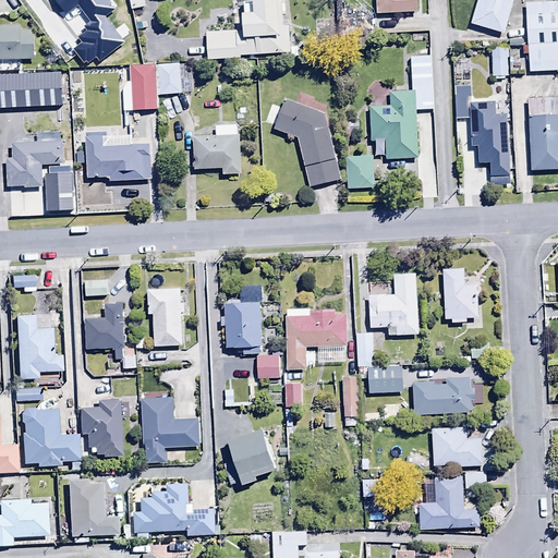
[(52,0),(61,11),(75,0),(52,0)]
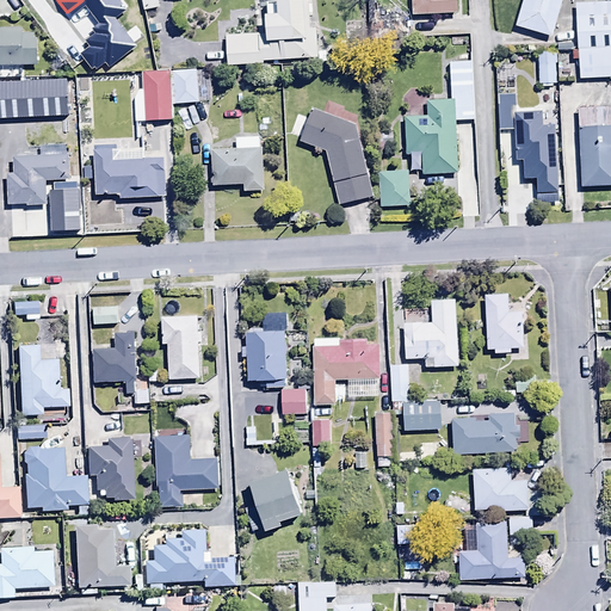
[(519,0),(516,14),(550,26),(559,0),(519,0)]
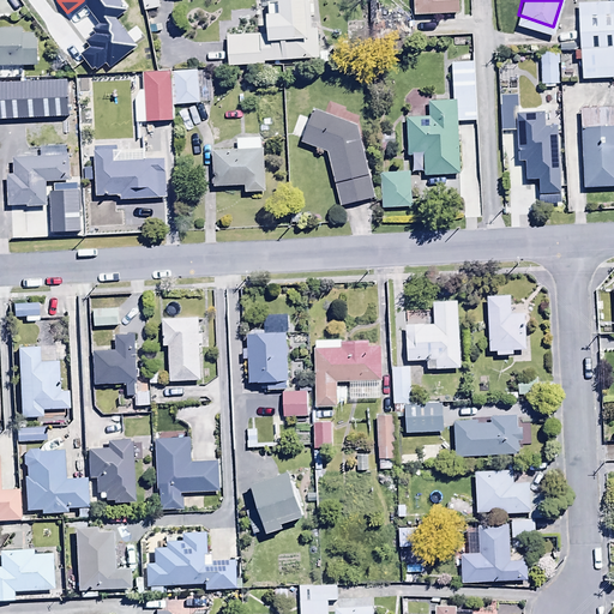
[(613,0),(578,0),(582,70),(613,67),(613,0)]
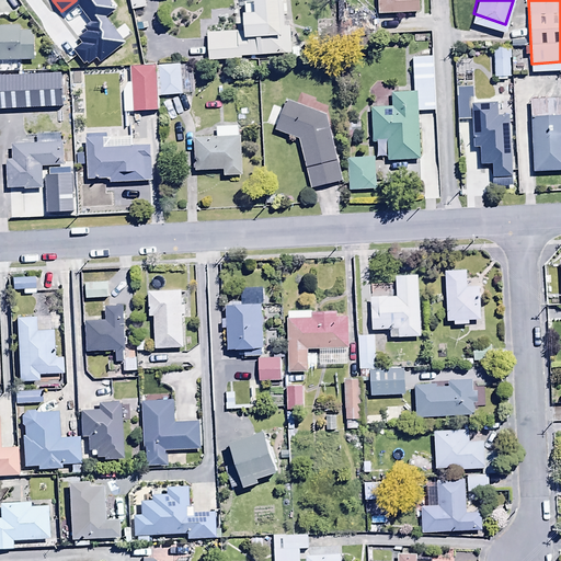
[(458,20),(458,32),(476,31),(474,20),(458,20)]
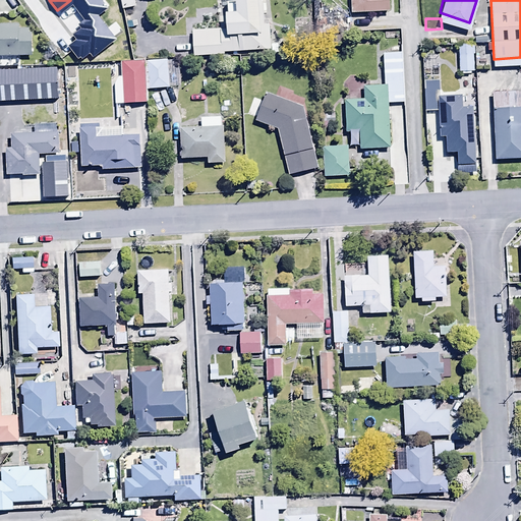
[(222,45),(220,19),(191,21),(193,47),(222,45)]
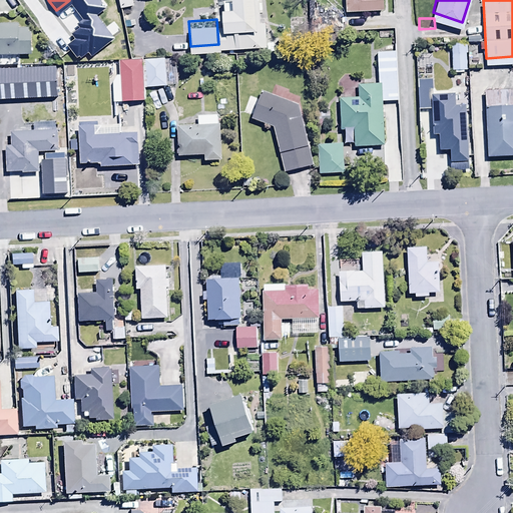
[(466,37),(452,37),(452,63),(466,63),(466,37)]
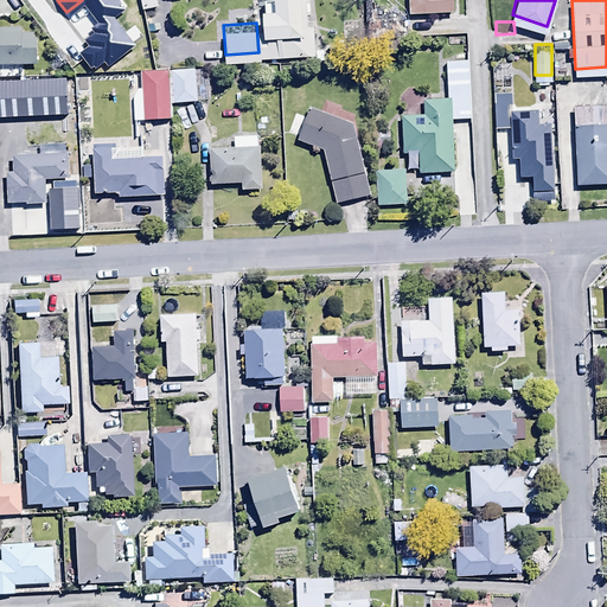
[(198,90),(196,58),(172,59),(174,91),(198,90)]
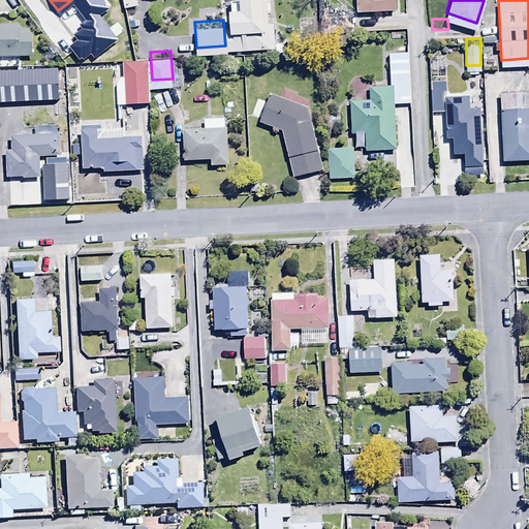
[(398,150),(395,104),(411,104),(408,54),(390,55),(392,87),(370,88),(370,101),(350,102),(351,134),(365,134),(366,152),(398,150)]
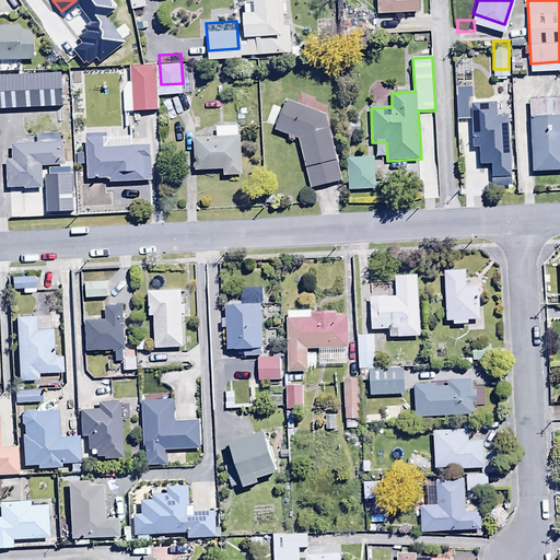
[(0,95),(14,96),(13,60),(0,60),(0,95)]
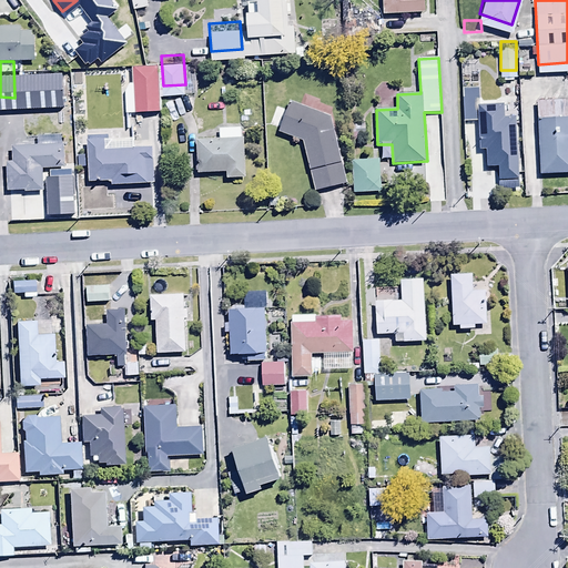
[(31,61),(18,61),(19,94),(32,93),(31,61)]
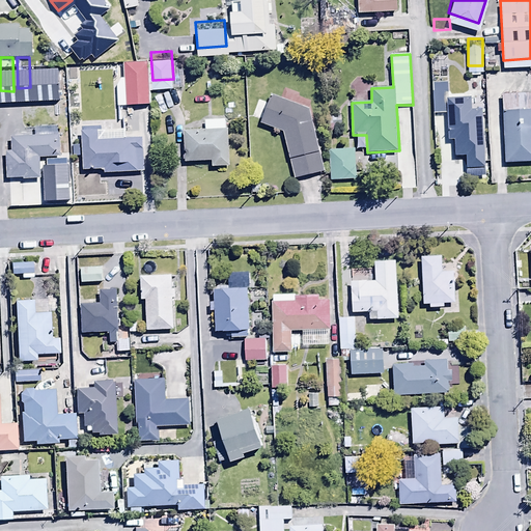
[(150,106),(148,62),(126,63),(127,78),(117,79),(119,107),(150,106)]
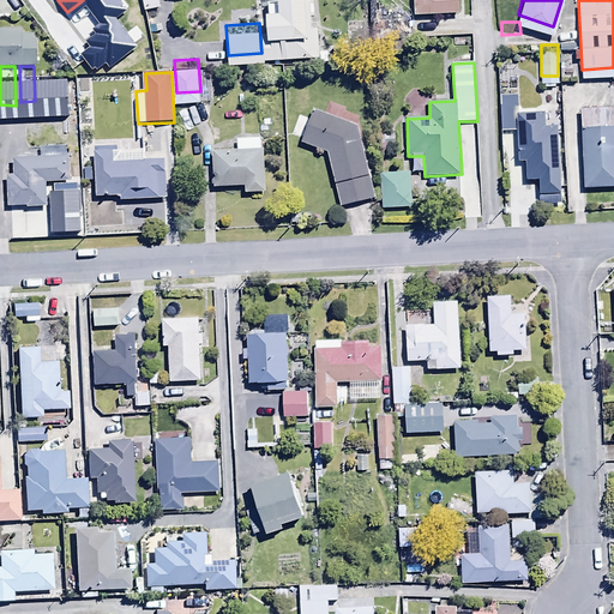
[(518,95),(500,96),(501,132),(515,131),(513,107),(518,106),(518,95)]
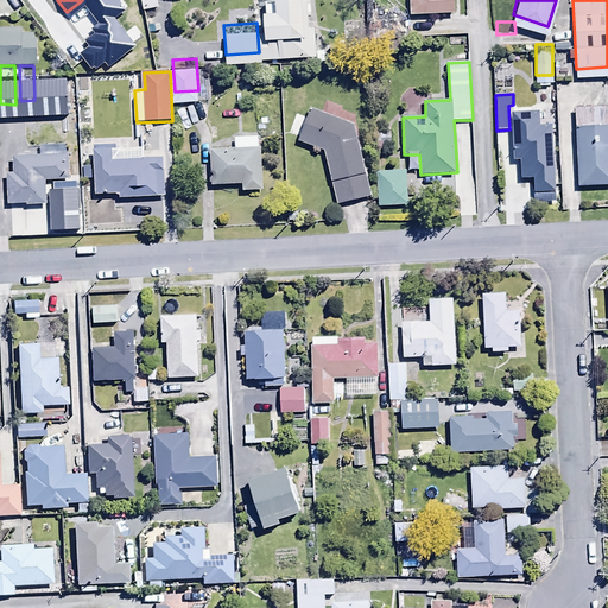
[(373,197),(354,122),(347,121),(350,113),(331,107),(329,114),(323,112),(325,105),(314,100),(305,119),(297,115),(297,106),(282,105),(282,132),(301,138),(298,141),(324,151),(337,204),(373,197)]
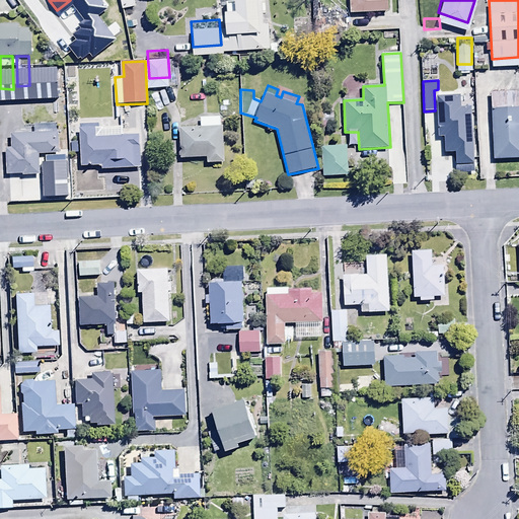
[(518,90),(492,92),(494,159),(518,158),(518,90)]
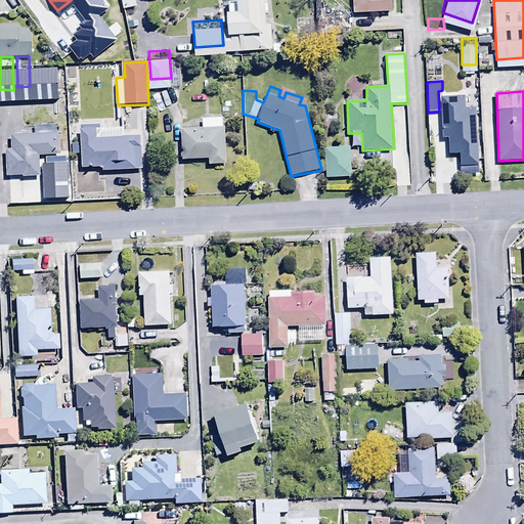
[(466,107),(465,95),(441,95),(443,137),(449,137),(450,153),(461,153),(461,166),(480,165),(478,107),(466,107)]
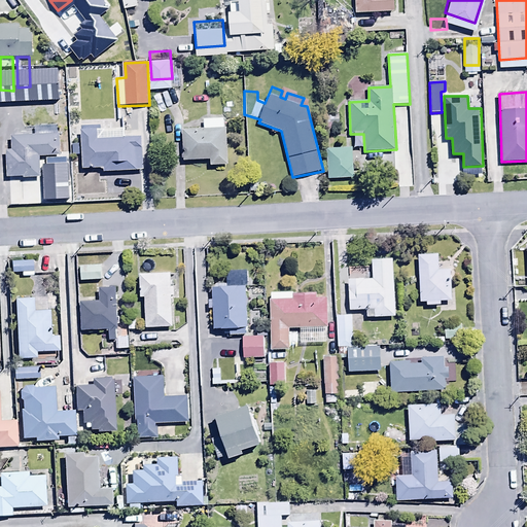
[(211,166),(229,165),(227,128),(224,128),(223,118),(204,119),(204,129),(182,130),(183,161),(210,160),(211,166)]
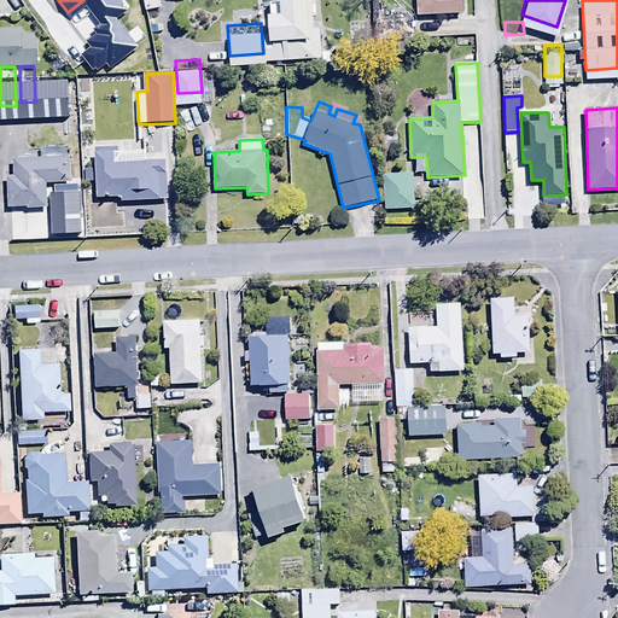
[(15,176),(7,176),(9,208),(27,207),(27,209),(46,209),(46,184),(70,184),(70,157),(66,157),(66,146),(41,146),(41,159),(15,159),(15,176)]
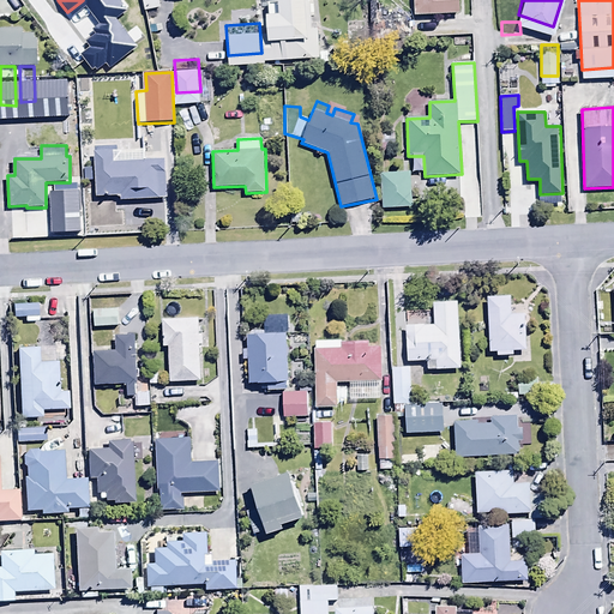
[(114,148),(95,148),(96,198),(122,197),(122,199),(168,198),(167,160),(145,160),(145,150),(114,150),(114,148)]
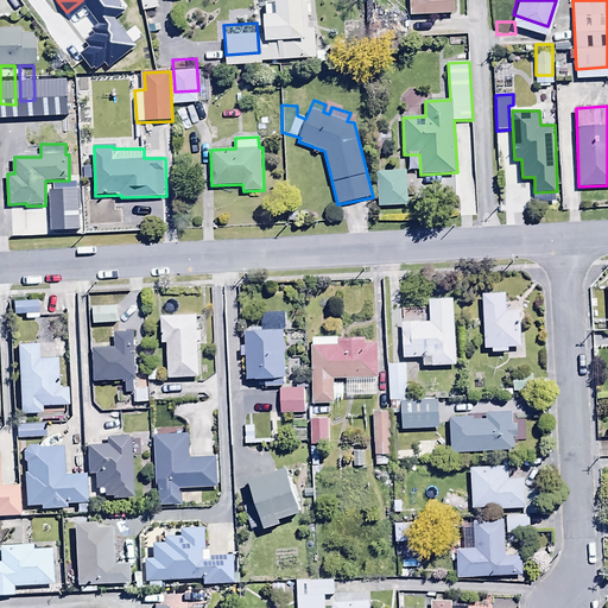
[(404,159),(377,160),(379,196),(406,194),(404,159)]
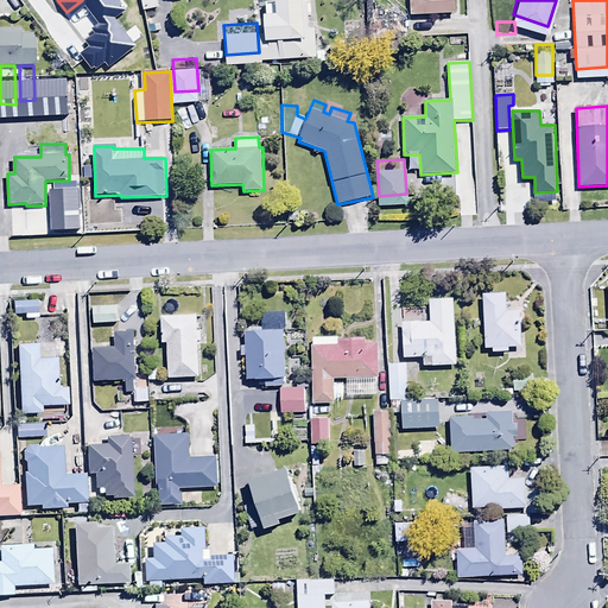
[(506,293),(482,295),(486,348),(493,348),(493,353),(508,352),(508,347),(520,347),(518,312),(507,312),(506,293)]
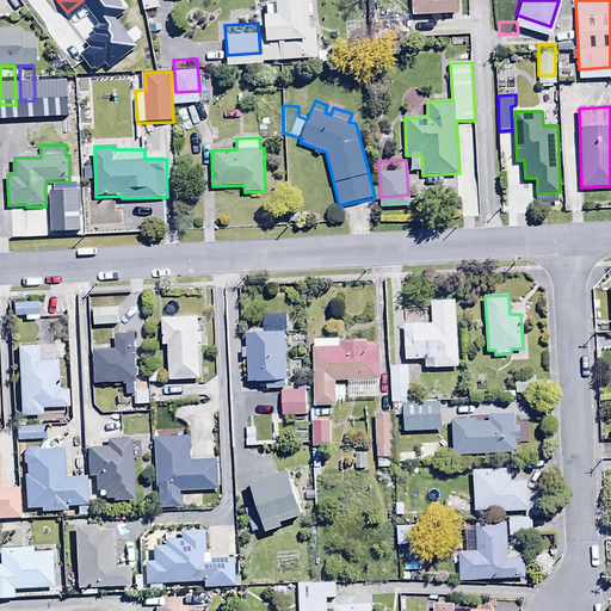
[(93,315),(116,315),(115,296),(93,296),(93,315)]
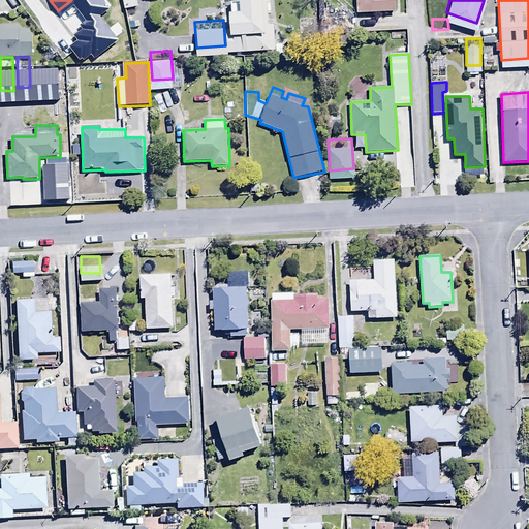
[(397,318),(394,259),(373,259),(374,279),(350,280),(351,312),(368,311),(368,319),(397,318)]
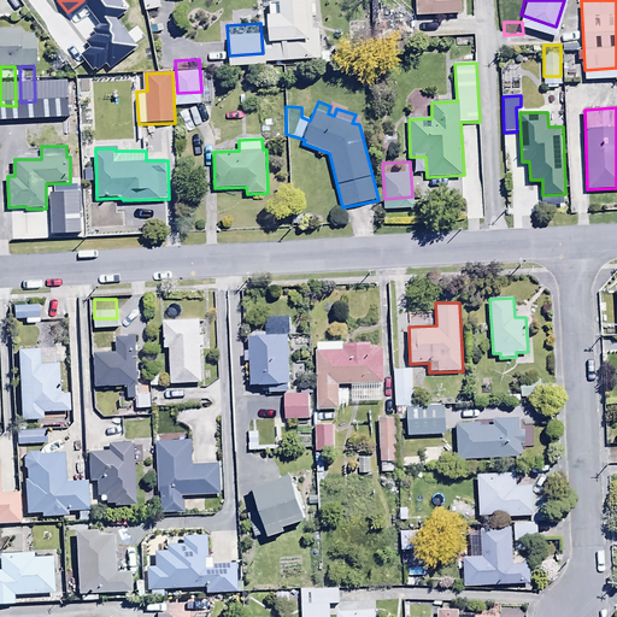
[(37,305),(13,306),(15,319),(25,318),(25,323),(39,323),(37,305)]
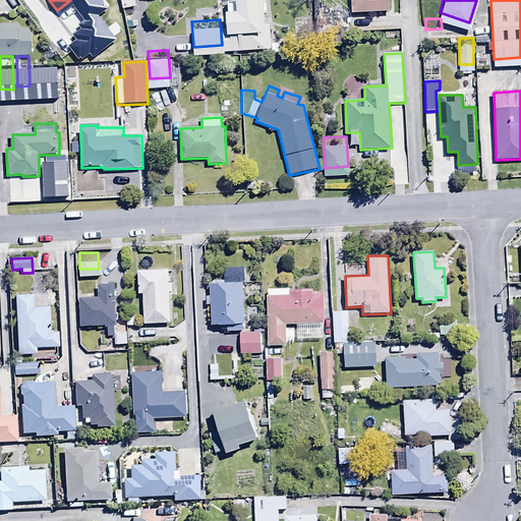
[(173,285),(169,285),(168,270),(137,272),(138,294),(142,294),(145,324),(172,323),(170,293),(173,293),(173,285)]
